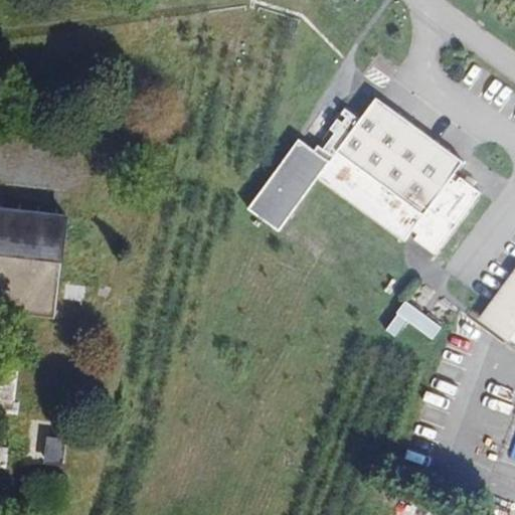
[(465,162),(377,98),(361,120),(346,108),(342,114),(347,118),(343,123),(338,119),(331,130),(336,133),(324,149),(319,146),(316,151),(301,139),(249,208),(280,230),(319,177),(406,241),(413,231),(418,234),(414,239),(436,254),(481,192),(461,177),(457,182),(452,179),(465,162)]
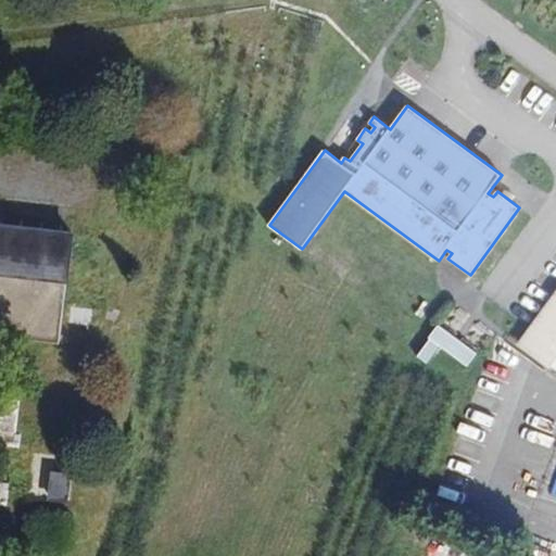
[(67,281),(73,234),(0,225),(0,336),(59,343),(66,280),(67,281)]
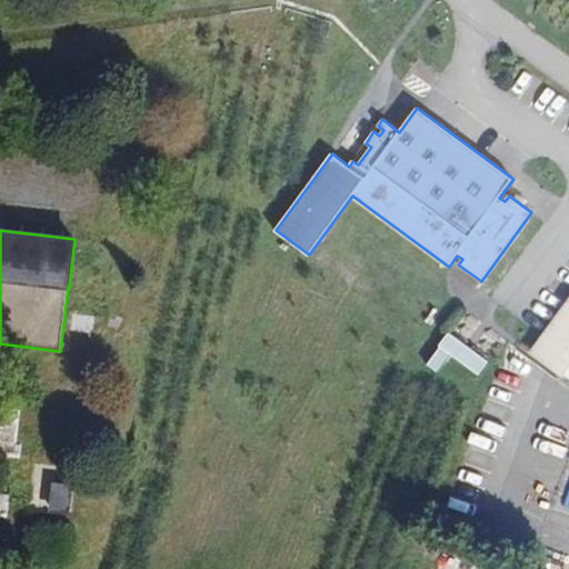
[(568,297),(529,352),(563,377),(568,369),(568,297)]
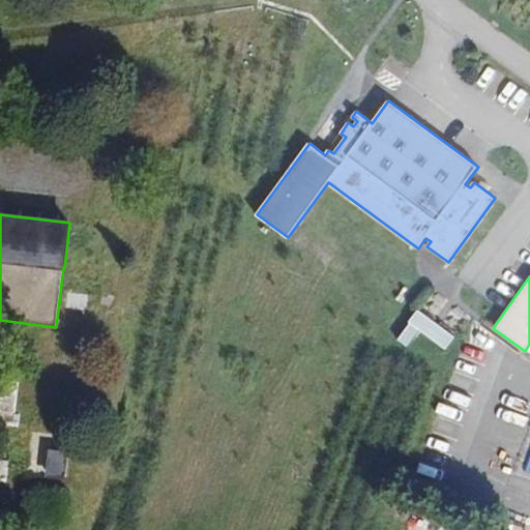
[(400,341),(410,347),(419,332),(448,350),(458,336),(419,311),(400,341)]
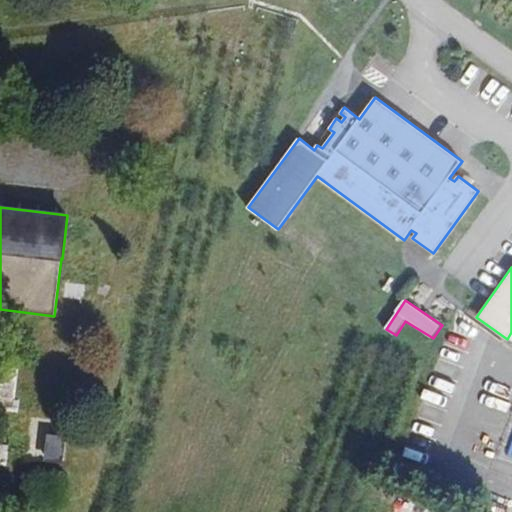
[(45,459),(62,461),(65,437),(48,435),(45,459)]
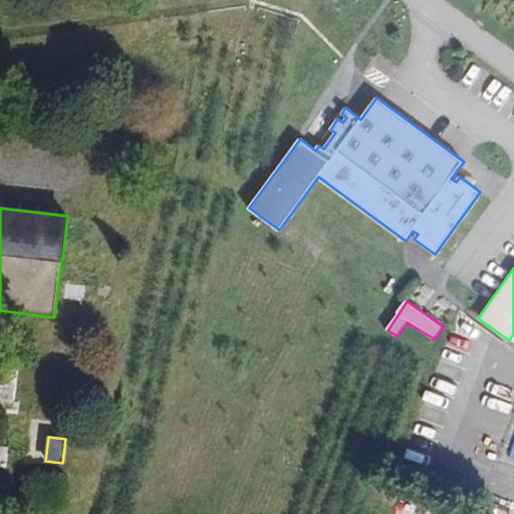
All buildings are outlined.
